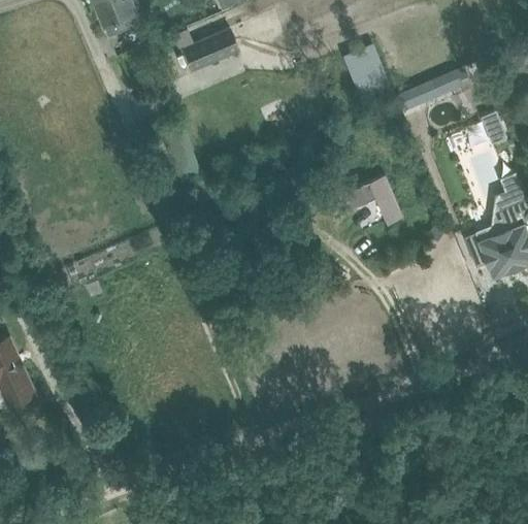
[(94,0),(109,37),(121,33),(118,24),(125,21),(137,14),(131,0),(124,0),(122,1),(121,0),(94,0)]
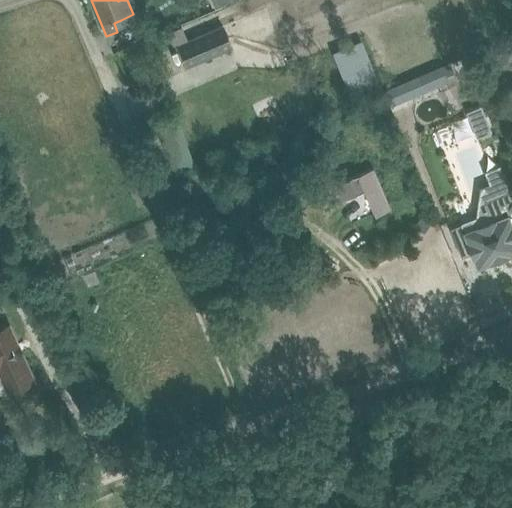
[(238,0),(210,0),(215,12),(239,2),(238,0)]
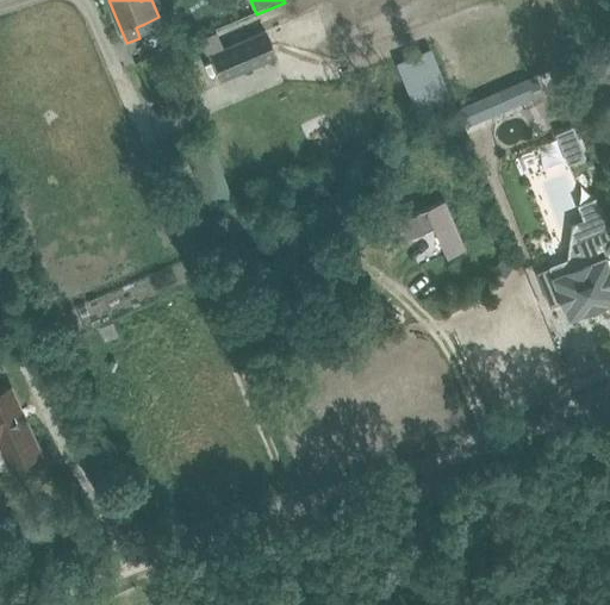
[(213,56),(224,82),(277,60),(266,33),(213,56)]
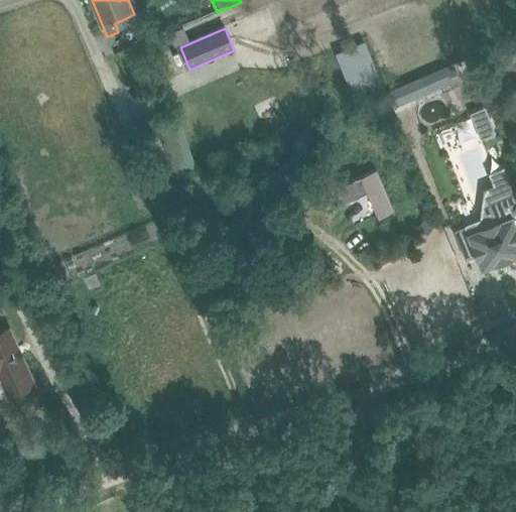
[(334,79),(373,58),(366,43),(327,62),(334,79)]
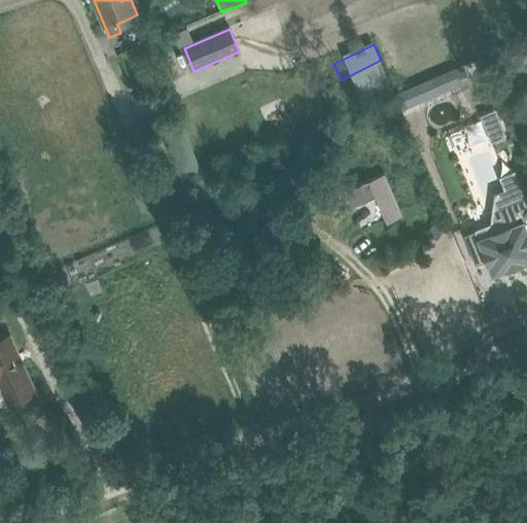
[(462,68),(454,71),(459,82),(466,79),(462,68)]
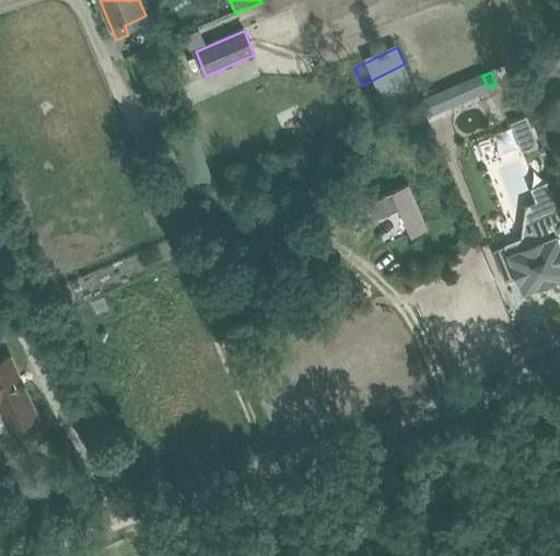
[(488,93),(480,76),(429,96),(435,114),(488,93)]
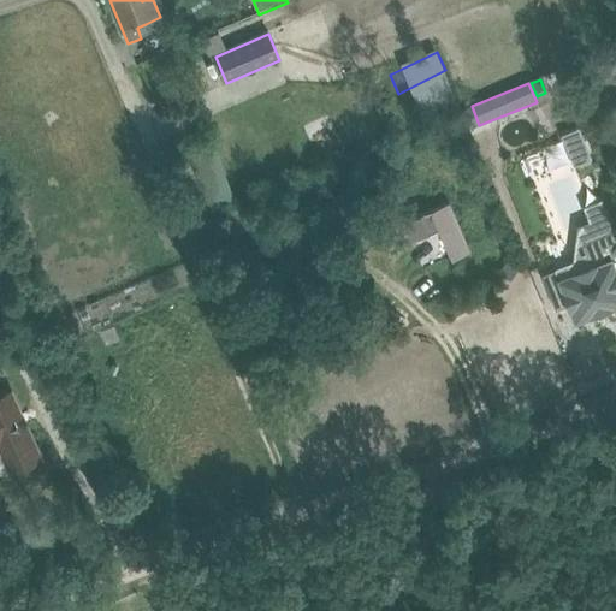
[(597,137),(609,134),(605,125),(593,130),(597,137)]
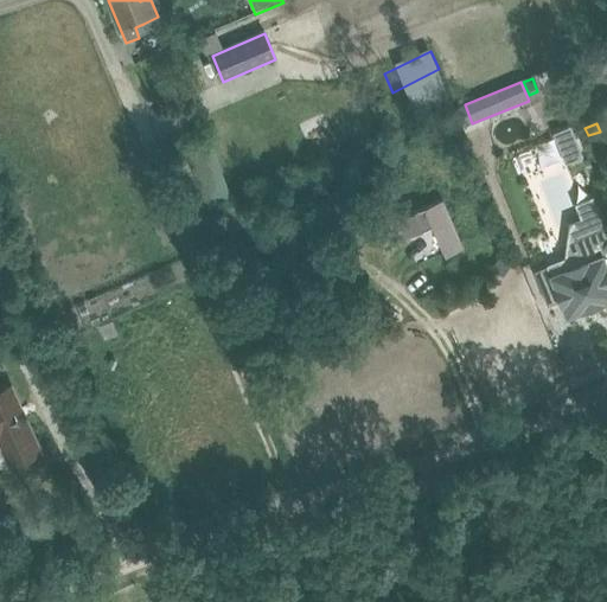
[(553,136),(564,167),(583,160),(570,129),(553,136)]
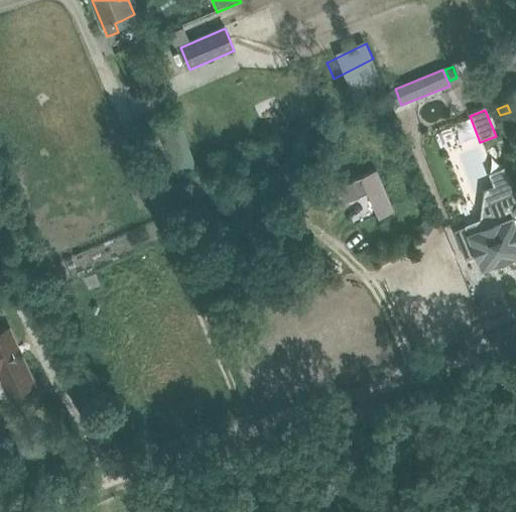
[(198,169),(176,123),(156,131),(177,178),(198,169)]
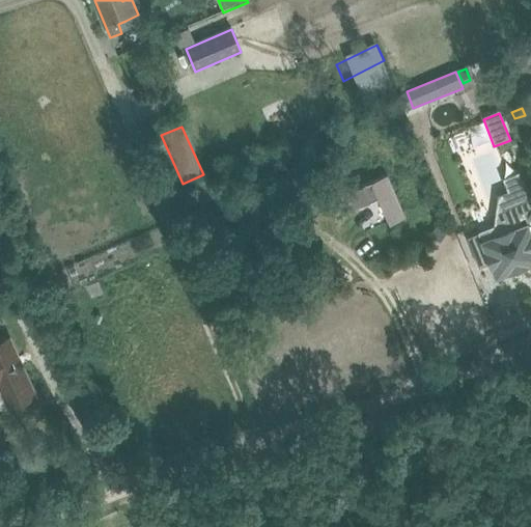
[(386,177),(347,194),(355,210),(378,199),(389,226),(403,220),(386,177)]
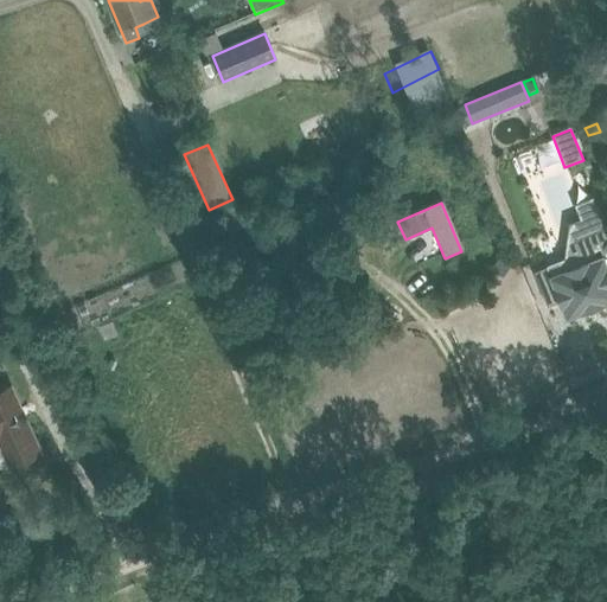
[(550,273),(535,279),(548,312),(563,306),(568,319),(606,302),(606,230),(574,243),(581,260),(550,271),(550,273)]
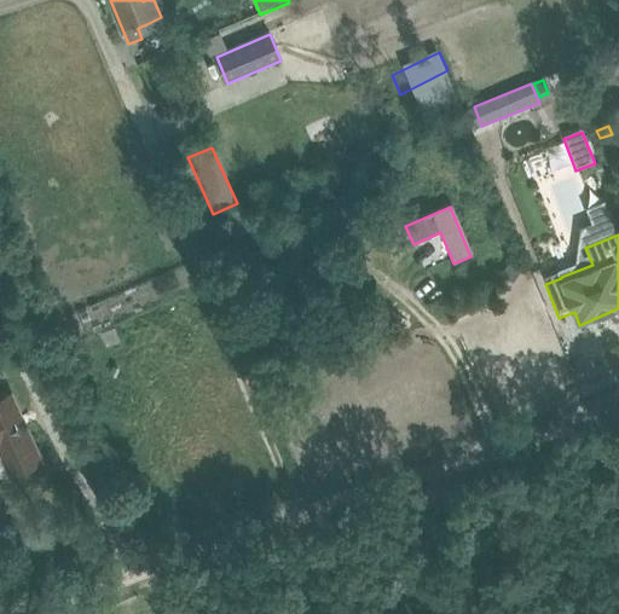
[(0,453),(9,474),(29,464),(29,463),(28,463),(25,458),(38,452),(27,429),(19,432),(15,422),(23,420),(13,398),(0,404),(0,453)]
